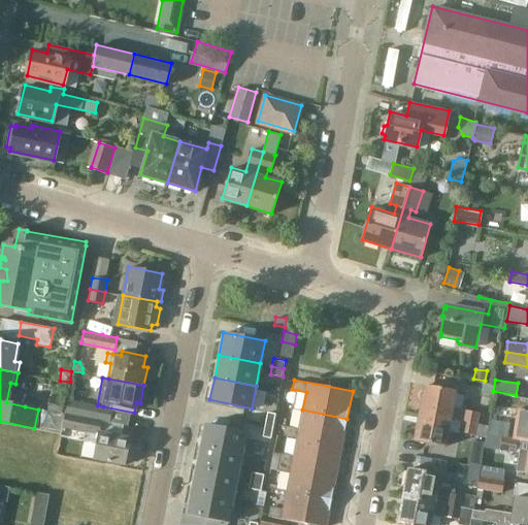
[(425,385),(419,412),(450,418),(455,390),(425,385)]
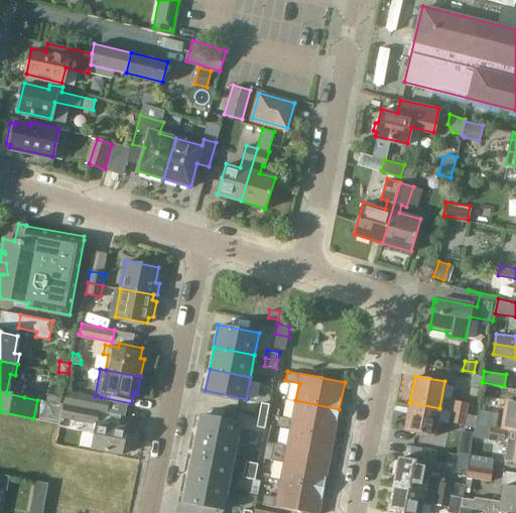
[(49,386),(46,401),(59,403),(62,388),(49,386)]
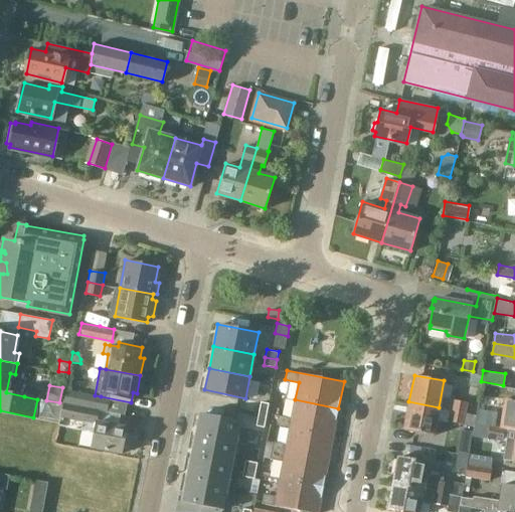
[(95,395),(87,393),(65,389),(62,403),(98,409),(101,396),(95,395)]
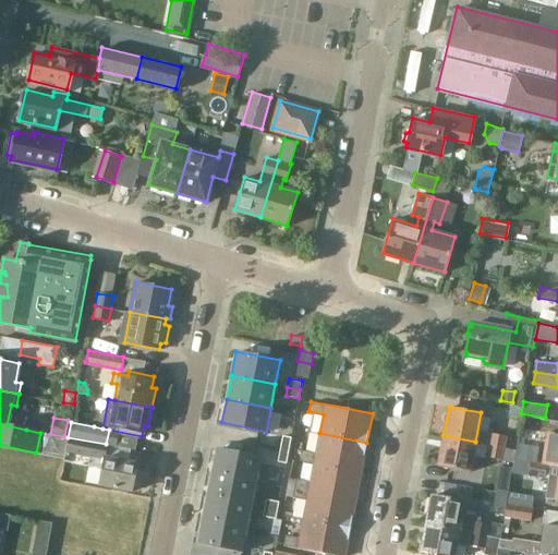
[(543,462),(557,465),(557,432),(547,431),(543,462)]
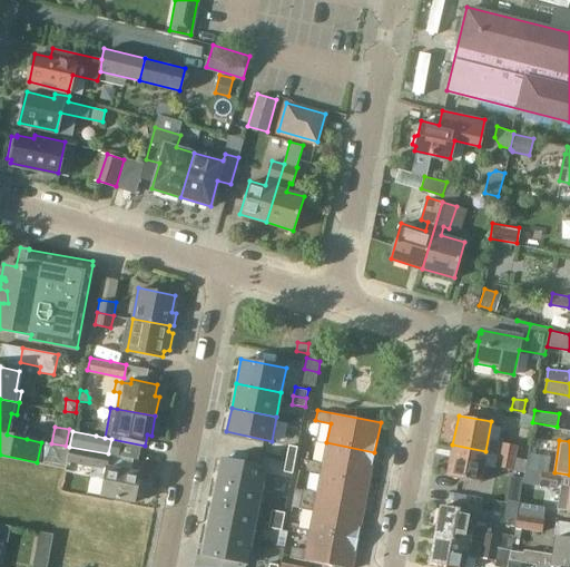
[(500,441),(498,453),(514,457),(517,445),(500,441)]
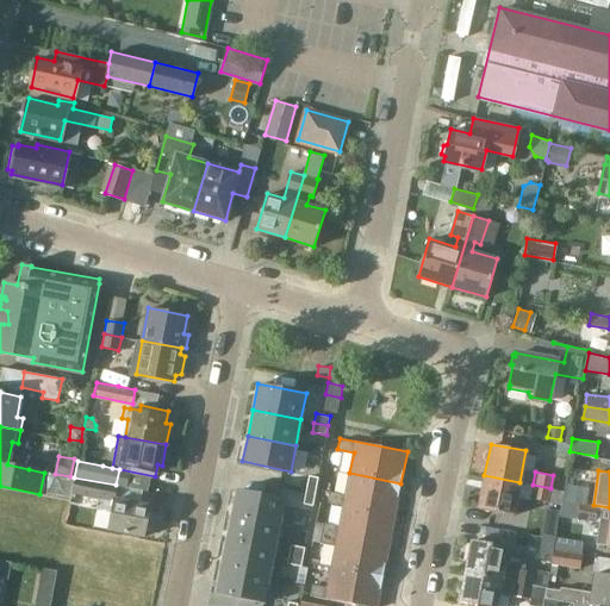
[(328,501),(343,504),(394,513),(400,483),(349,473),(346,494),(330,491),(328,501)]
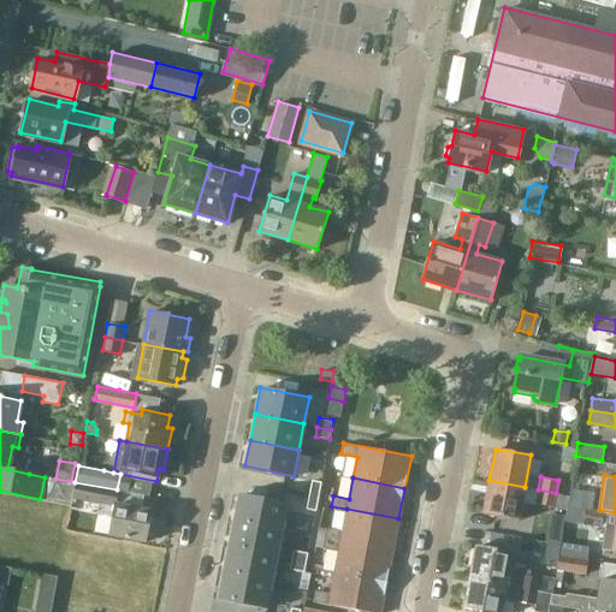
[(309,493),(319,495),(321,481),(312,480),(309,493)]
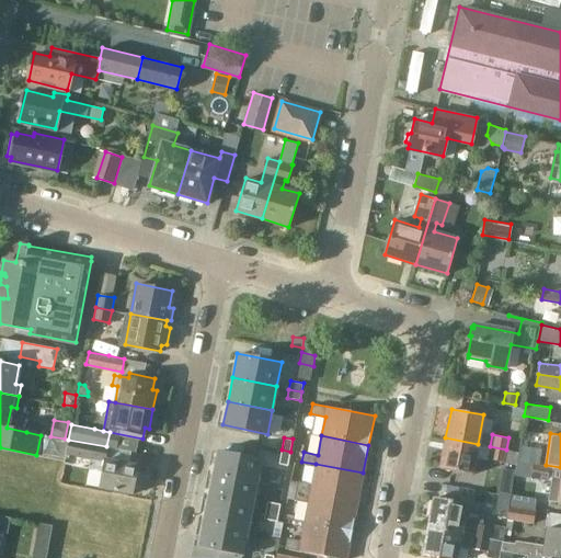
[(478,444),(445,437),(439,467),(472,474),(478,444)]
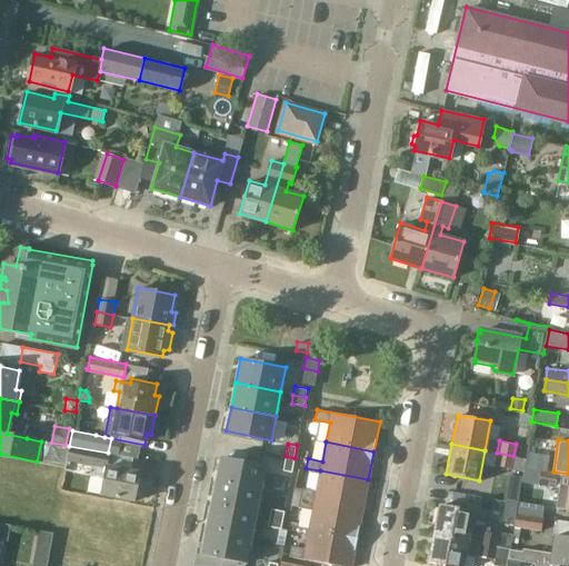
[(138,475),(139,472),(106,466),(108,453),(69,446),(67,460),(91,465),(90,474),(105,477),(101,494),(135,500),(135,496),(140,494),(142,479),(138,475)]
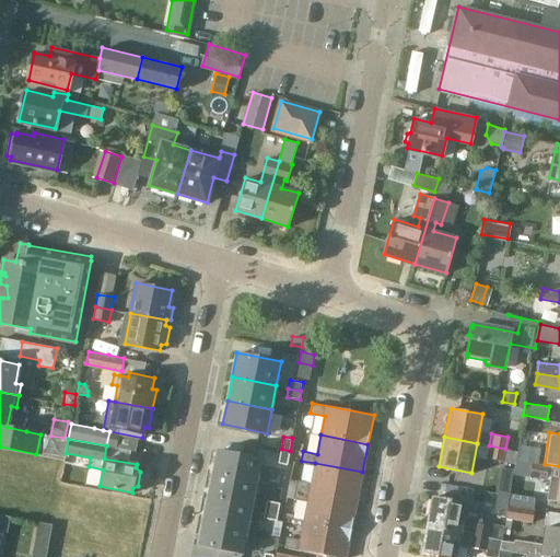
[(518,451),(505,449),(489,445),(487,456),(503,460),(516,462),(516,460),(518,451)]
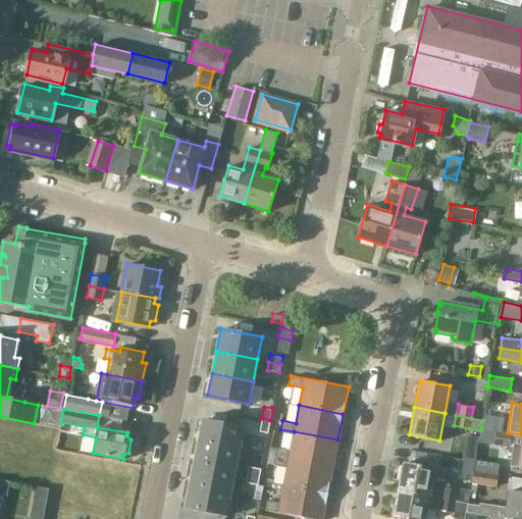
[(270,420),(262,418),(259,430),(267,432),(270,420)]
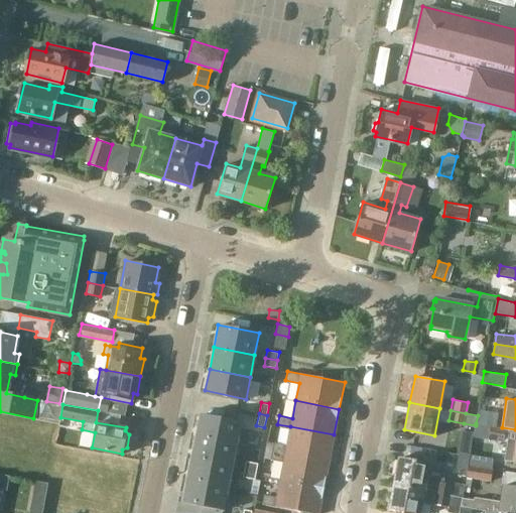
[(196,436),(237,444),(241,422),(200,414),(196,436)]
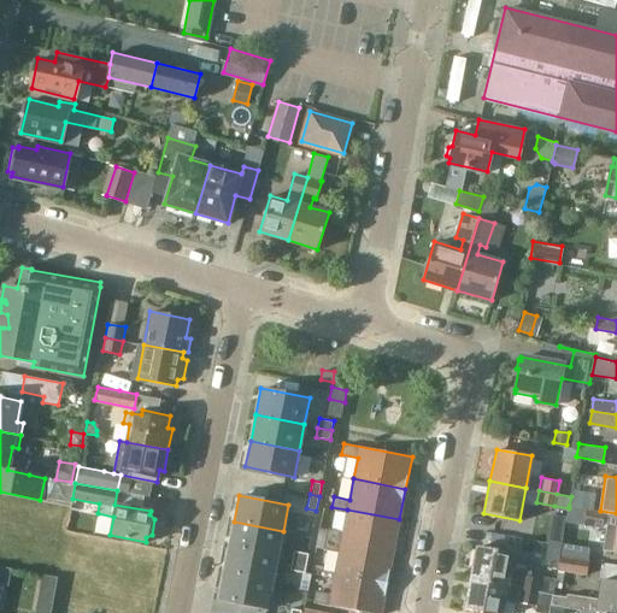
[(616,550),(616,513),(600,511),(587,510),(569,506),(569,508),(566,520),(585,523),(603,526),(607,526),(604,549),(613,550),(616,550)]
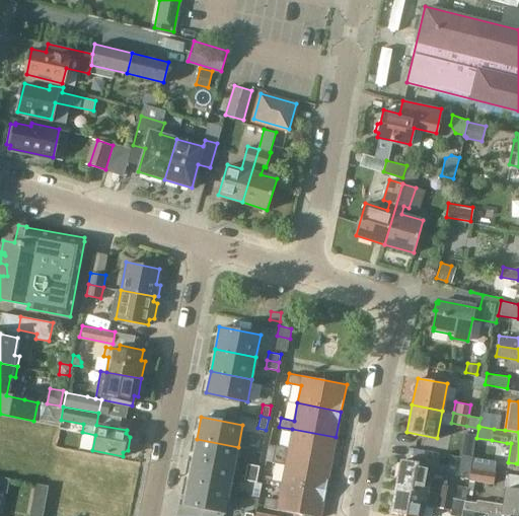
[(276,444),(274,453),(330,463),(336,437),(292,429),(289,447),(276,444)]
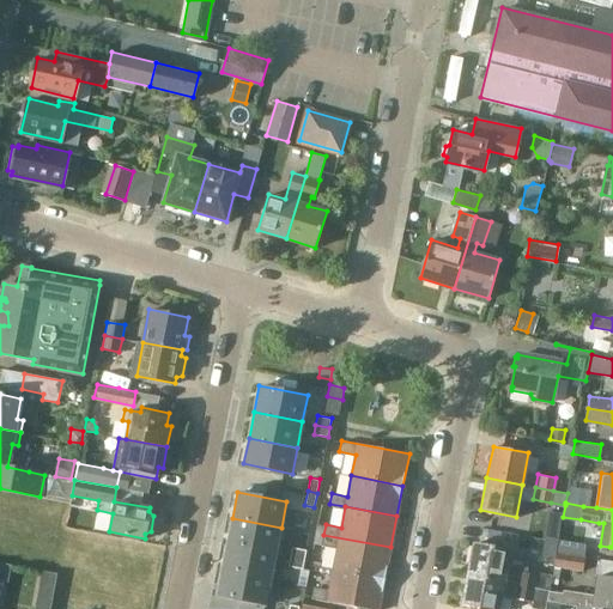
[(281,528),(232,518),(228,543),(275,553),(281,528)]
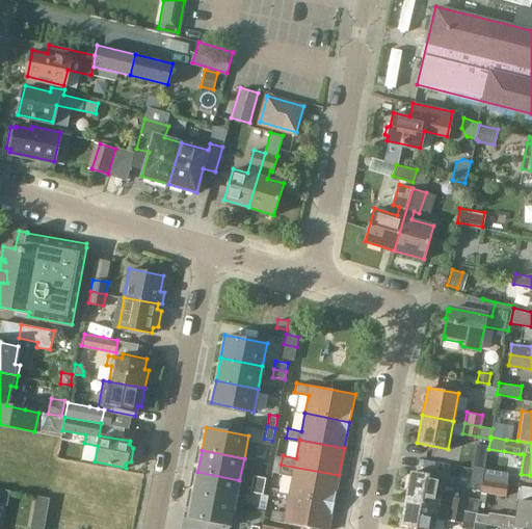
[(293,476),(289,494),(334,502),(339,475),(281,465),(278,473),(293,476)]
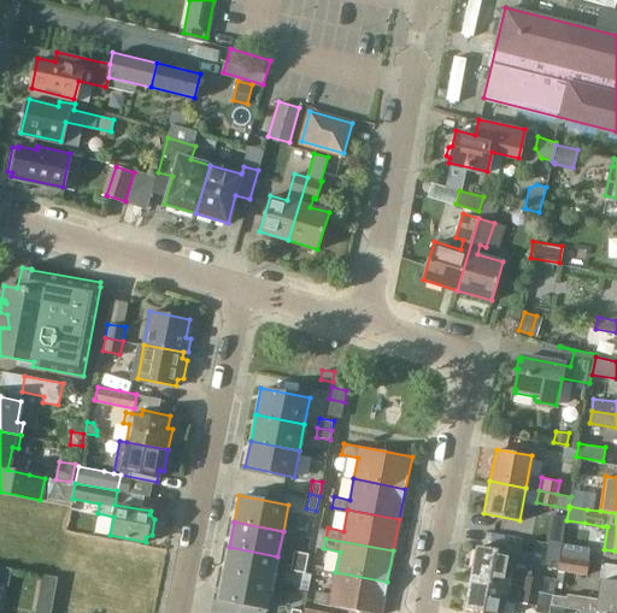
[(507,584),(522,588),(539,591),(552,593),(557,571),(544,569),(542,578),(530,576),(533,563),(529,558),(513,554),(513,553),(477,546),(471,578),(507,584)]
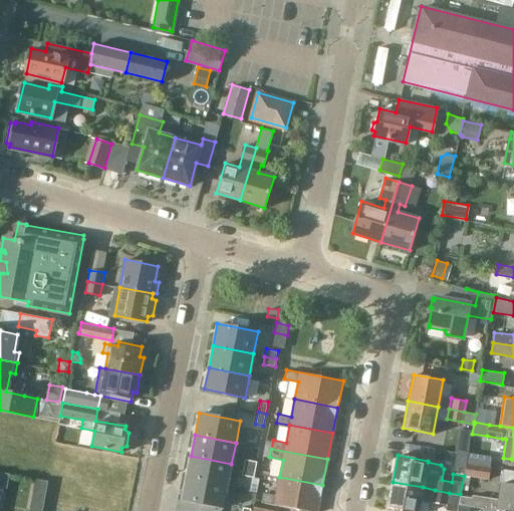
[(231,464),(191,456),(186,478),(227,486),(231,464)]
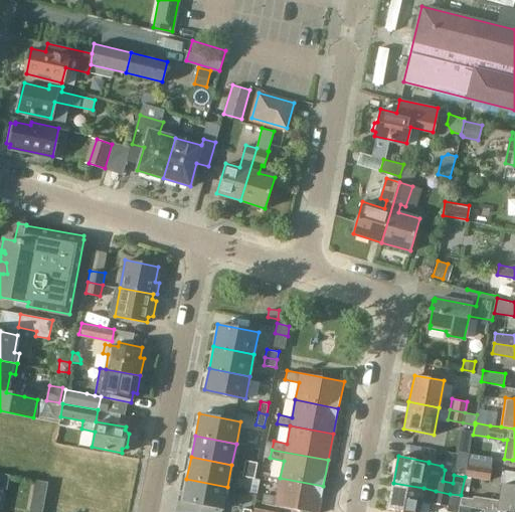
[(243,468),(255,470),(258,462),(245,460),(243,468)]
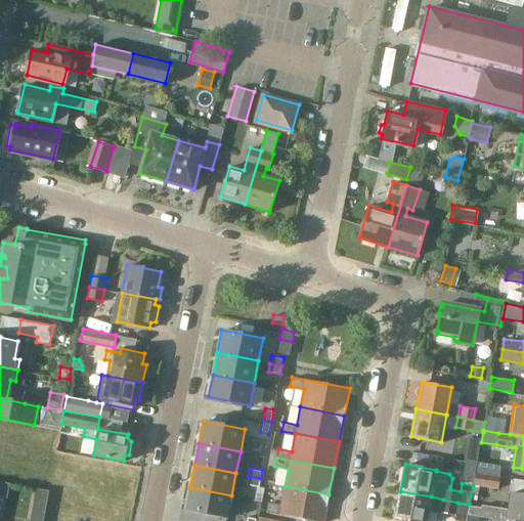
[(498,475),(475,471),(472,483),(496,487),(498,475)]
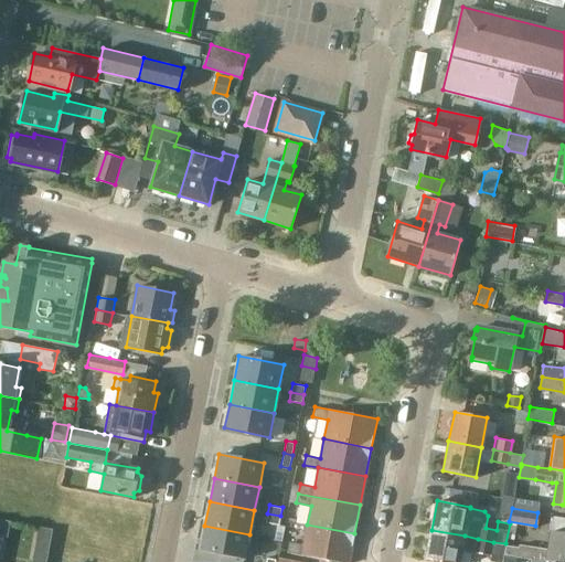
[(279,525),(280,516),(267,513),(266,522),(279,525)]
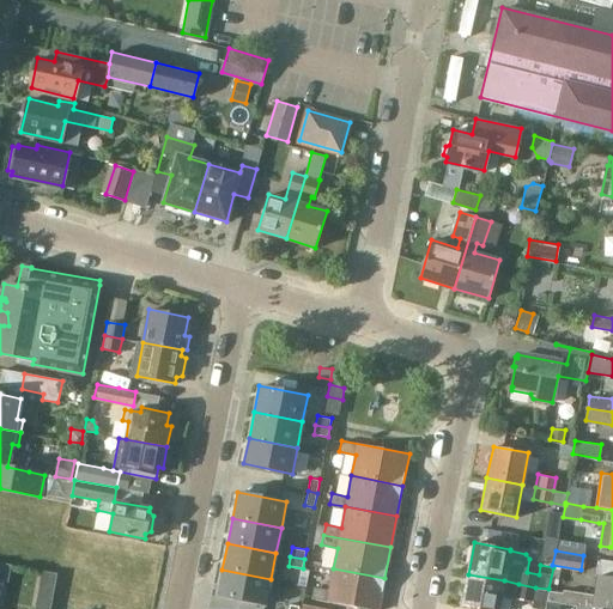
[(0,579),(8,582),(11,564),(0,561),(0,579)]
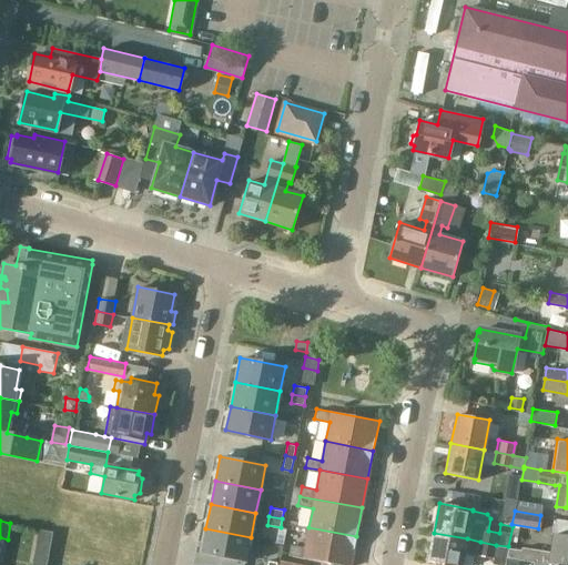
[(351,564),(356,536),(308,527),(305,547),(291,544),(288,554),(345,564),(351,564)]
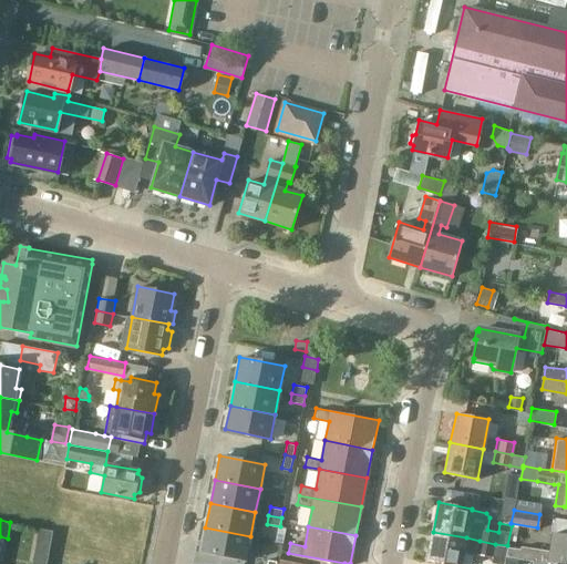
[(250,536),(205,527),(200,551),(246,560),(250,536)]
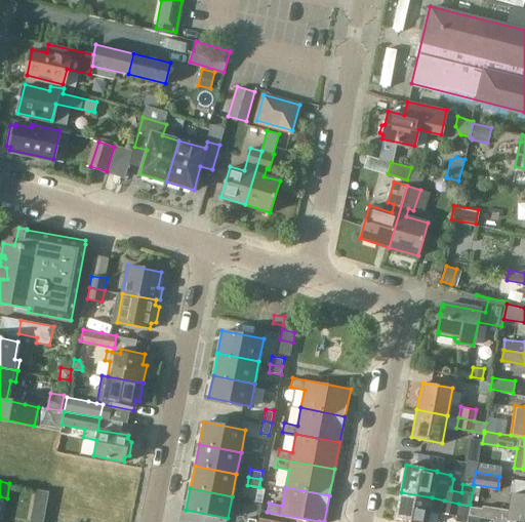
[(48,491),(36,489),(34,503),(46,505),(48,491)]
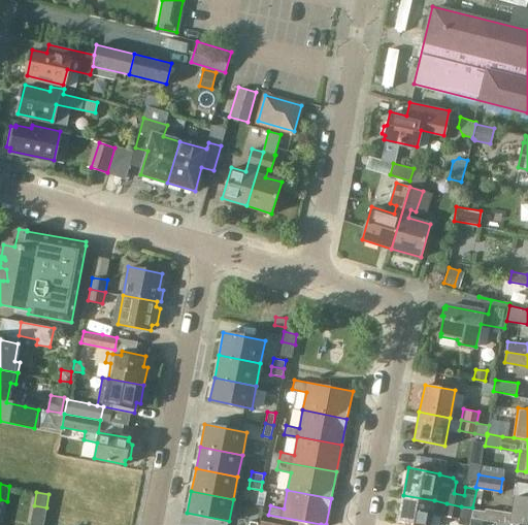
[(458,524),(463,524),(469,524),(470,517),(472,509),(472,507),(461,506),(447,503),(434,500),(403,495),(398,523),(409,524),(429,524),(431,514),(444,516),(446,515),(459,517),(458,524)]
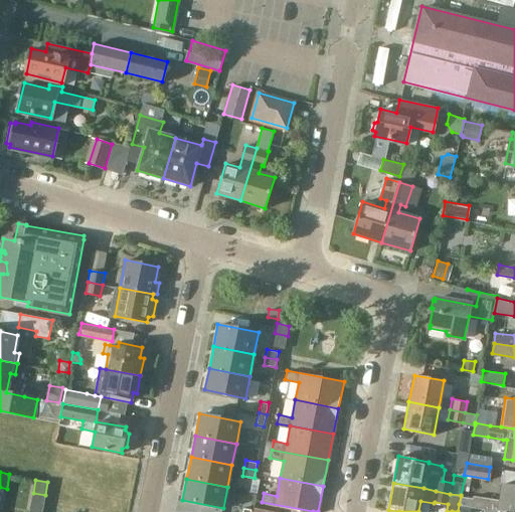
[(461,496),(459,504),(485,508),(514,511),(514,485),(503,483),(500,500),(474,495),(473,499),(461,496)]
